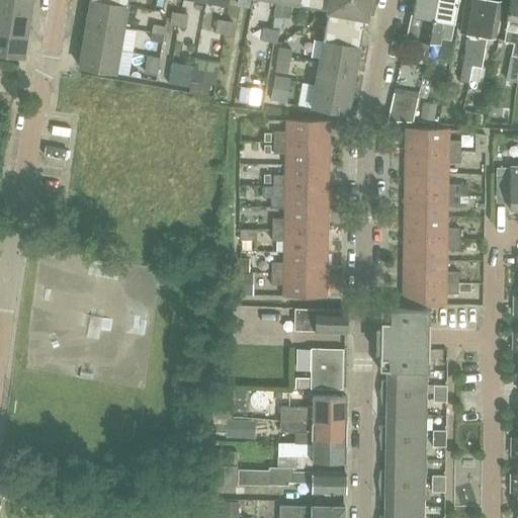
[(0,0),(0,7),(28,11),(29,0),(0,0)]
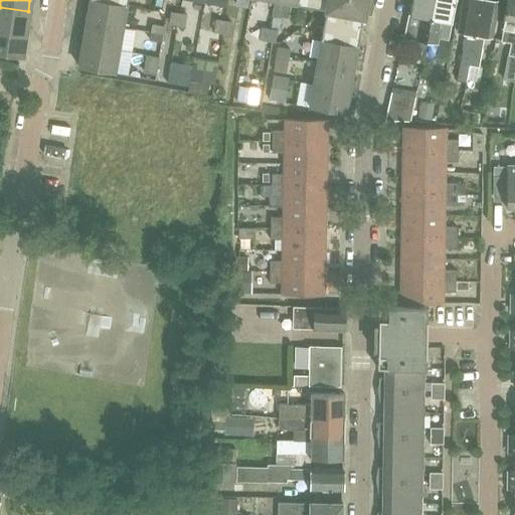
[(122,27),(125,6),(93,0),(90,0),(87,21),(122,27)]
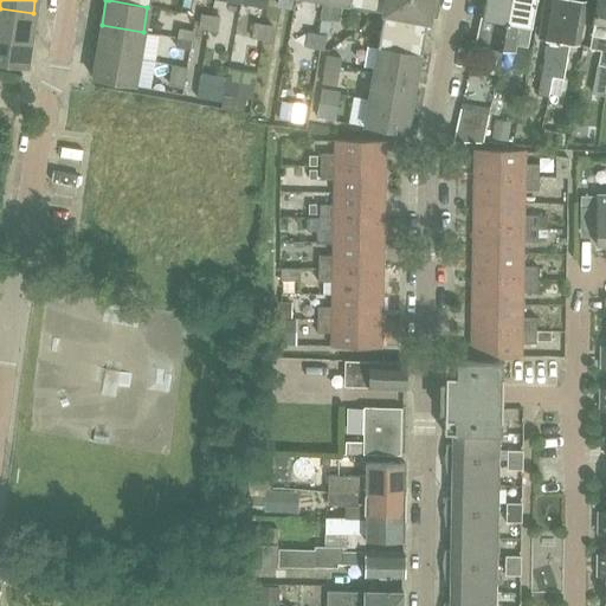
[(321,0),(317,19),(345,24),(348,6),(348,0),(321,0)]
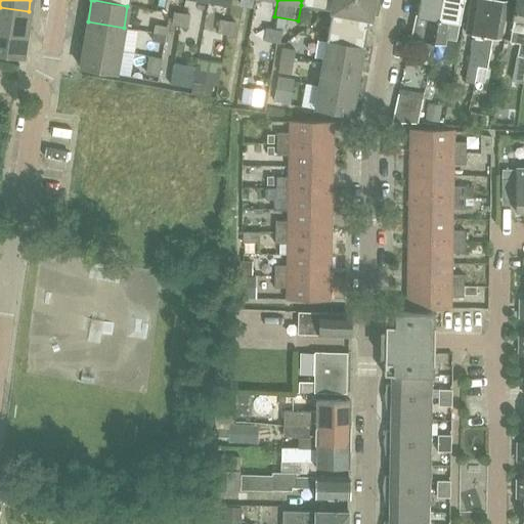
[(301,0),(301,5),(332,10),(345,0),(301,0)]
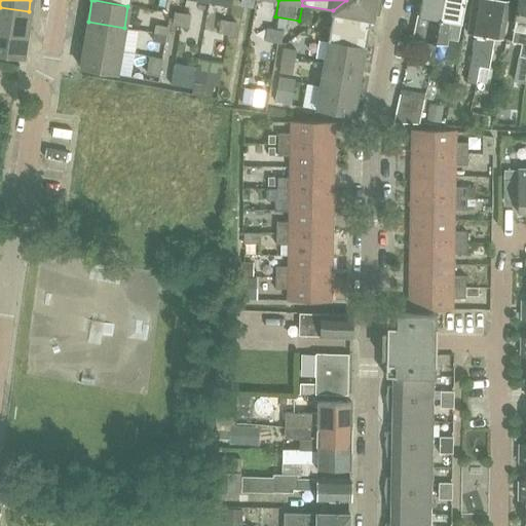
[(370,15),(373,0),(346,0),(333,10),(327,41),(328,41),(364,47),(365,47),(369,26),(373,27),(375,16),(370,15)]
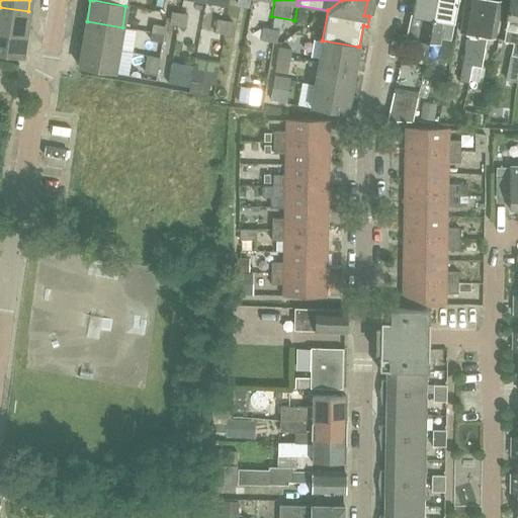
[(405,38),(418,40),(418,44),(429,46),(436,0),(414,0),(412,15),(410,14),(405,38)]
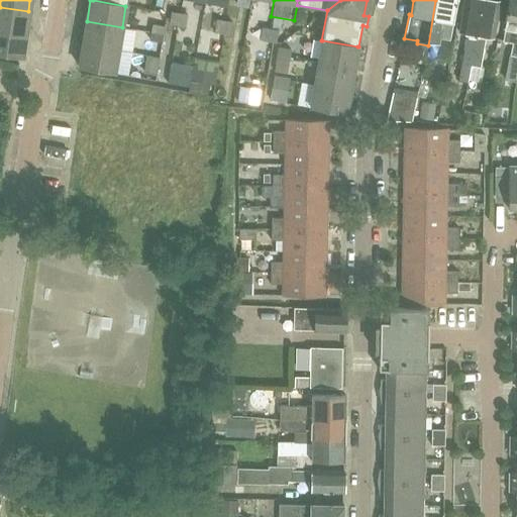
[(435,0),(428,42),(439,44),(440,40),(450,42),(456,0),(435,0)]
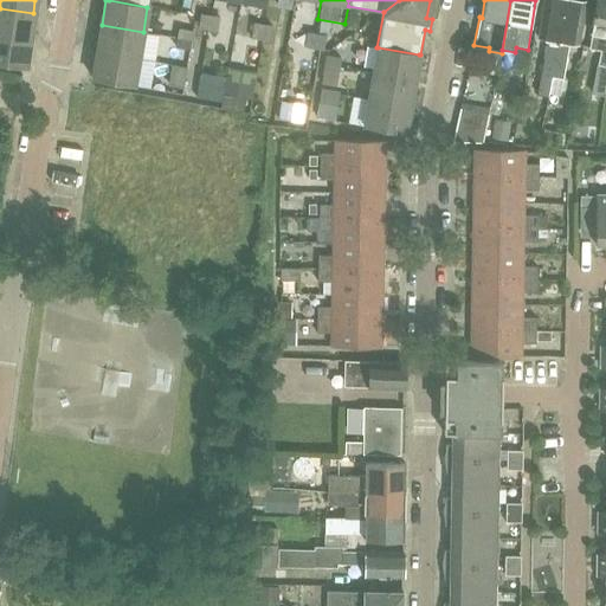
[(537,91),(537,96),(547,97),(548,94),(552,76),(553,68),(565,0),(545,0),(539,38),(547,39),(543,65),(537,91)]
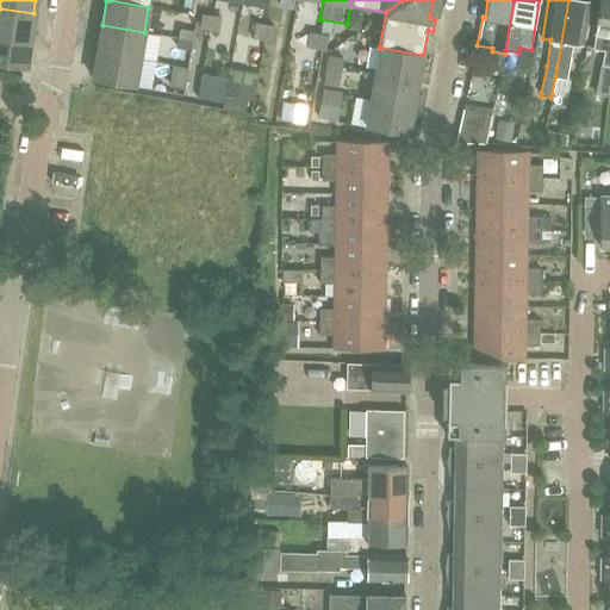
[(577,0),(568,0),(556,68),(555,76),(566,79),(572,44),(582,45),(589,2),(584,1),(577,0)]
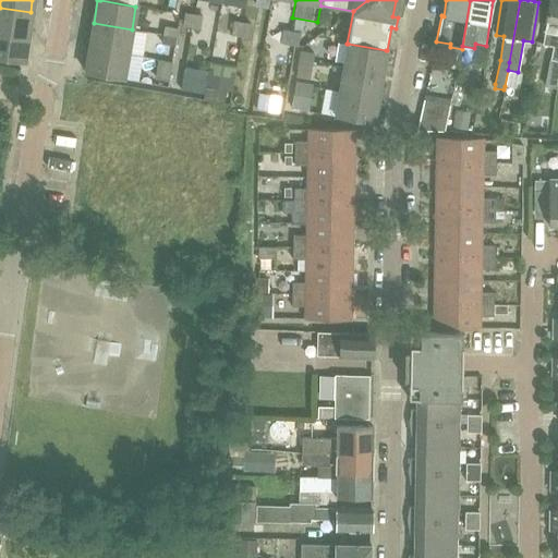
[(557,0),(549,0),(544,29),(541,44),(552,45),(550,48),(544,87),(549,88),(557,89),(557,87),(557,0)]
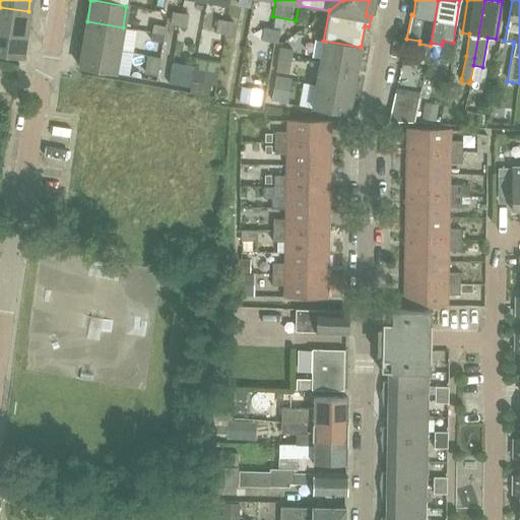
[(0,30),(25,35),(28,11),(0,7),(0,30)]
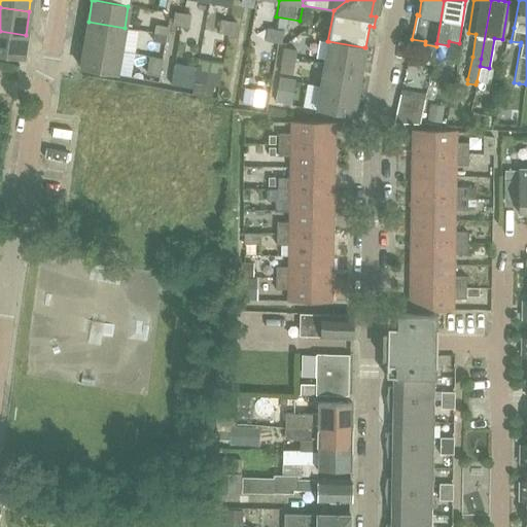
[(180,25),(182,12),(174,11),(172,24),(180,25)]
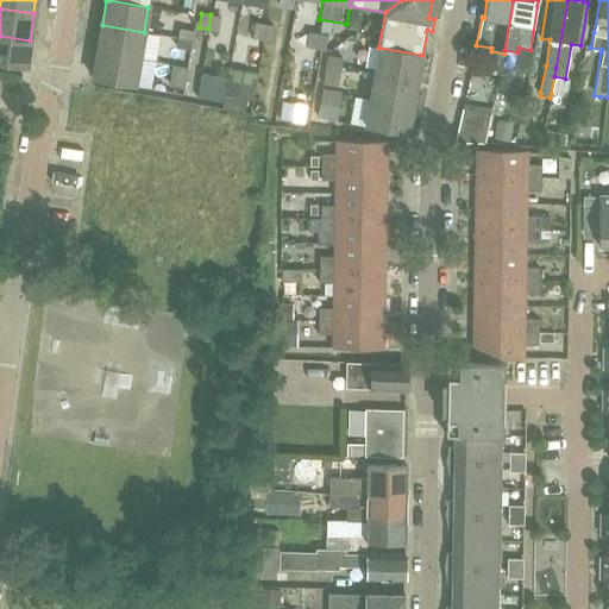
[(220,17),(211,14),(208,29),(218,31),(220,17)]
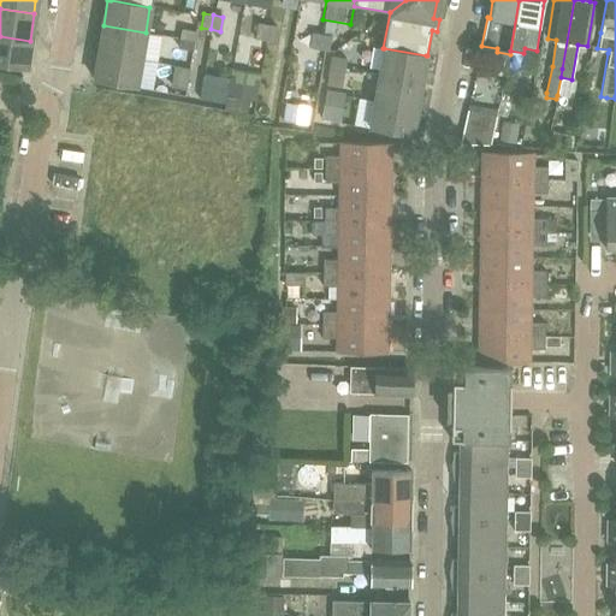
[(265,39),(267,24),(258,23),(255,37),(265,39)]
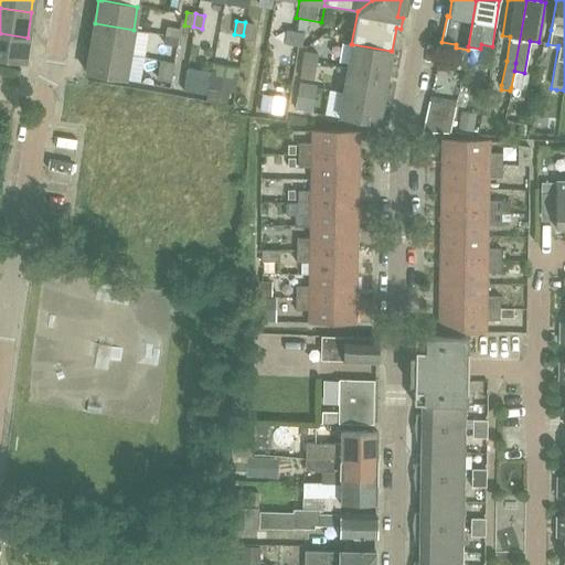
[(254,23),(245,22),(243,35),(252,38),(254,23)]
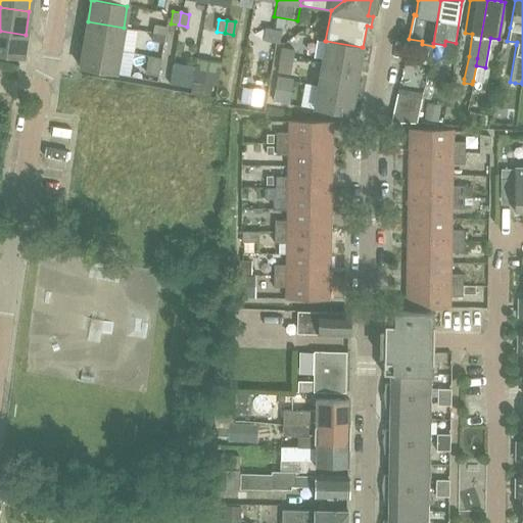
[(84,45),(120,51),(124,28),(88,21),(84,45)]
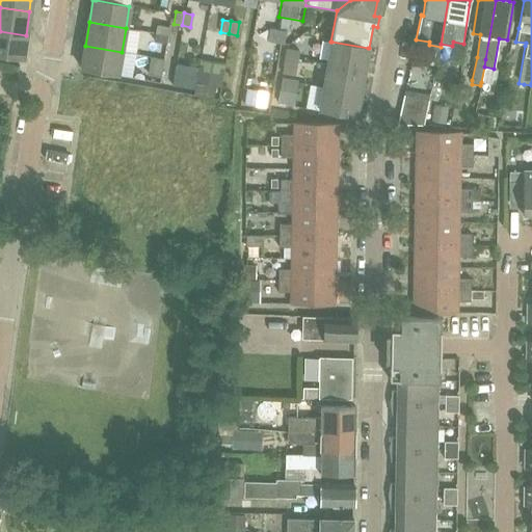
[(157,24),(155,32),(168,34),(170,26),(157,24)]
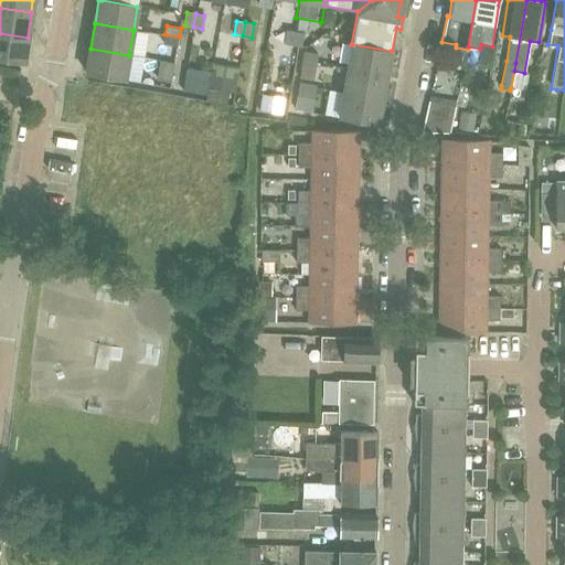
[(283,41),(291,43),(294,30),(285,29),(283,41)]
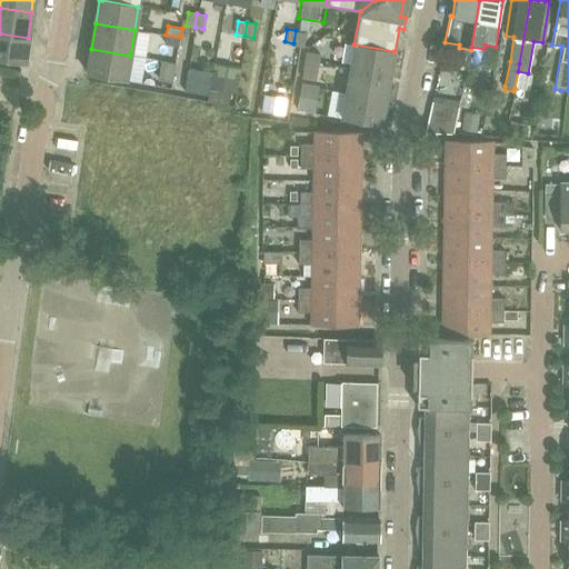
[(296,30),(293,43),(302,45),(305,31),(296,30)]
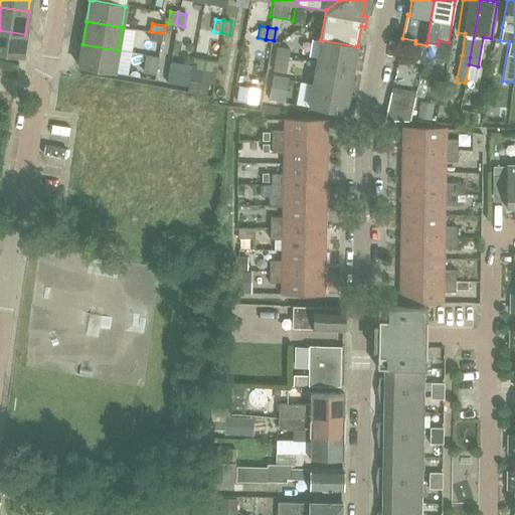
[(0,54),(22,57),(25,34),(0,30),(0,54)]
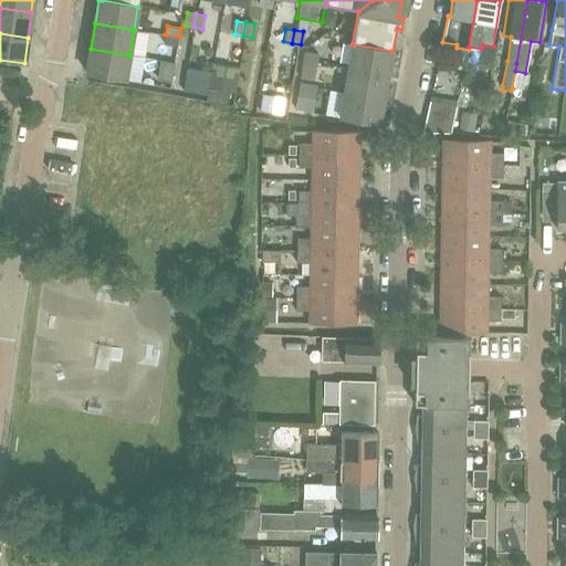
[(179,37),(165,34),(164,43),(178,46),(179,37)]
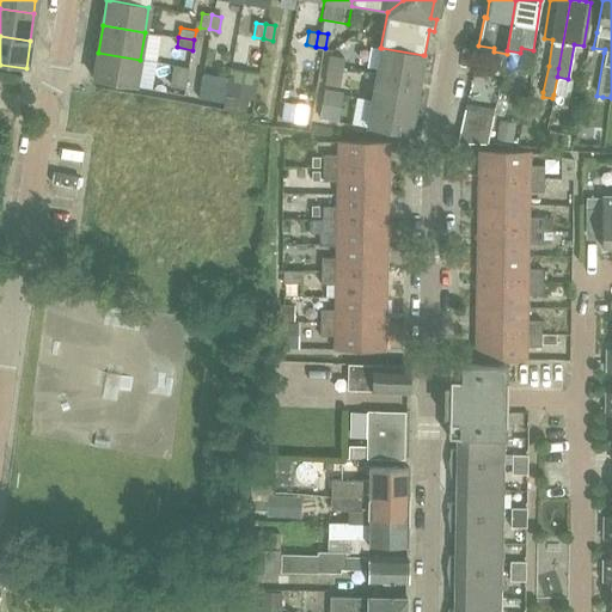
[(381,48),(378,74),(418,81),(423,55),(381,48)]
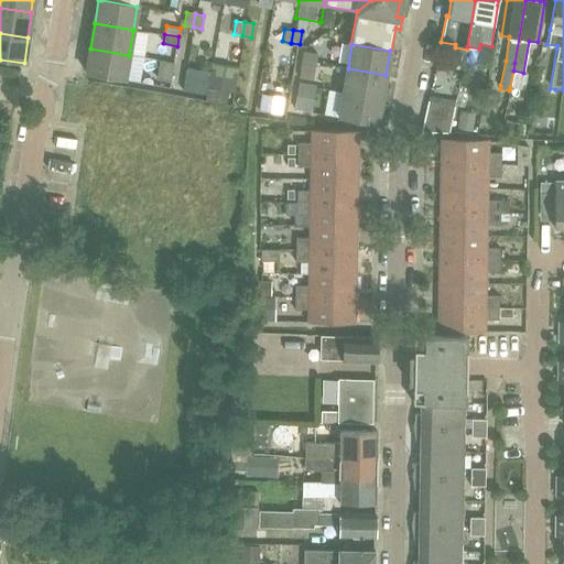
[(90,49),(86,74),(125,80),(139,83),(143,57),(129,55),(90,49)]
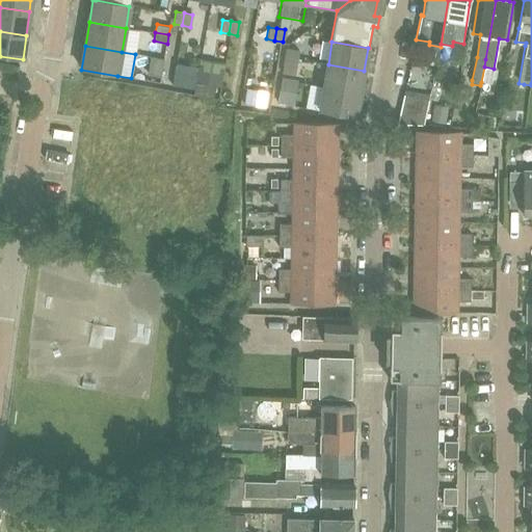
[(286,48),(285,56),(298,59),(300,50),(286,48)]
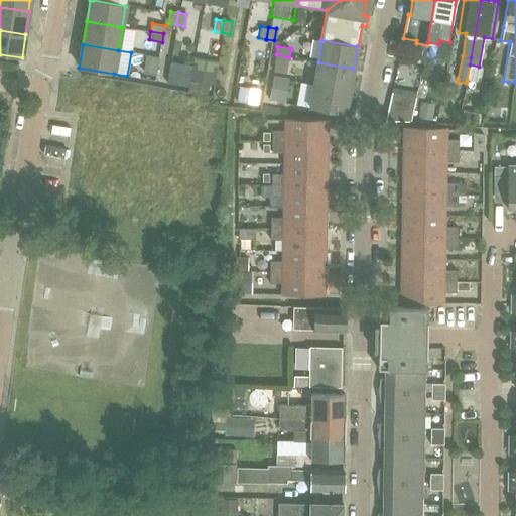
[(160,57),(147,54),(143,78),(155,80),(160,57)]
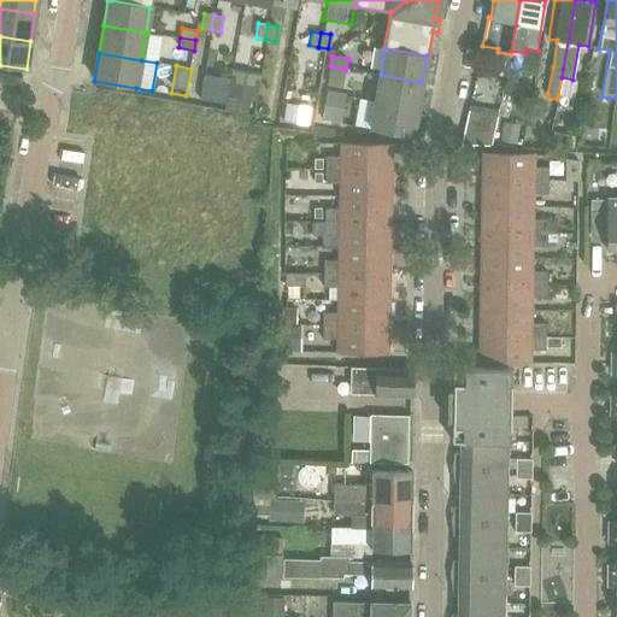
[(344,78),(346,69),(330,65),(327,84),(342,88),(344,78)]
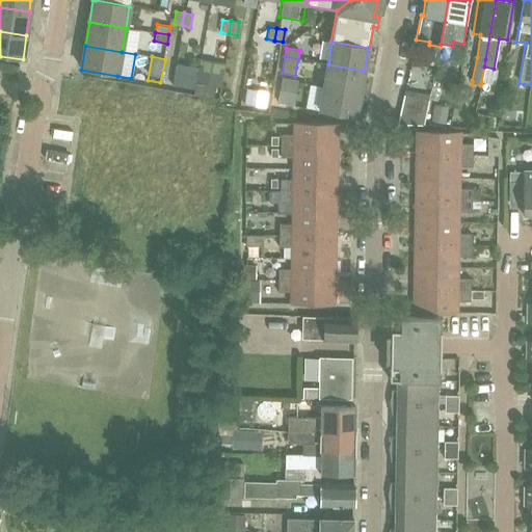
[(198,67),(197,75),(195,83),(197,83),(216,87),(221,88),(227,62),(201,58),(198,67)]
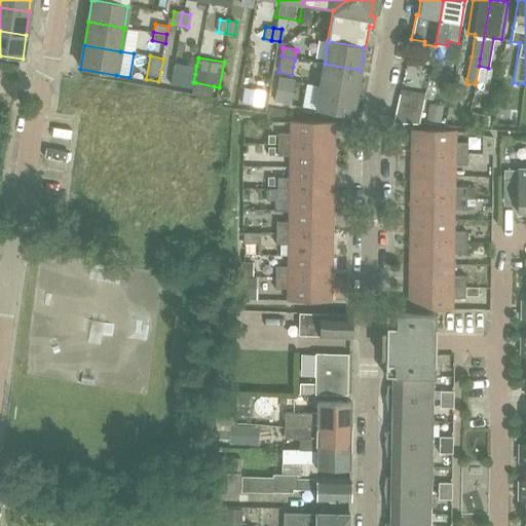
[(360,70),(325,64),(321,86),(355,92),(360,70)]
